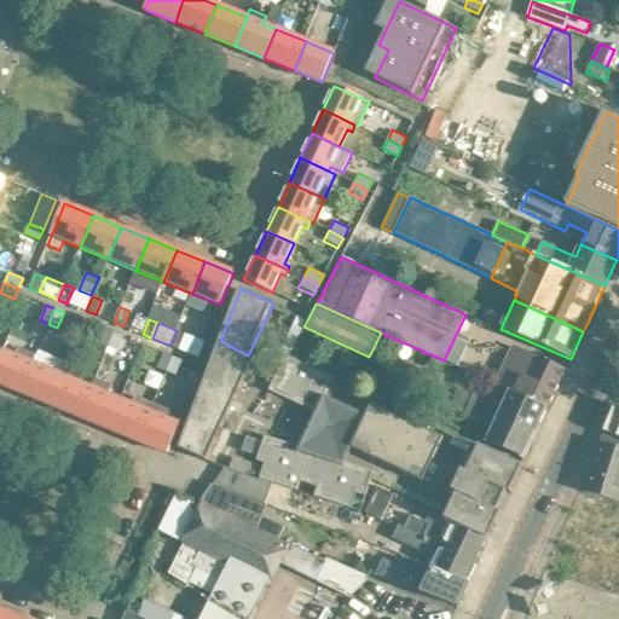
[(108,348),(114,333),(105,329),(99,345),(108,348)]
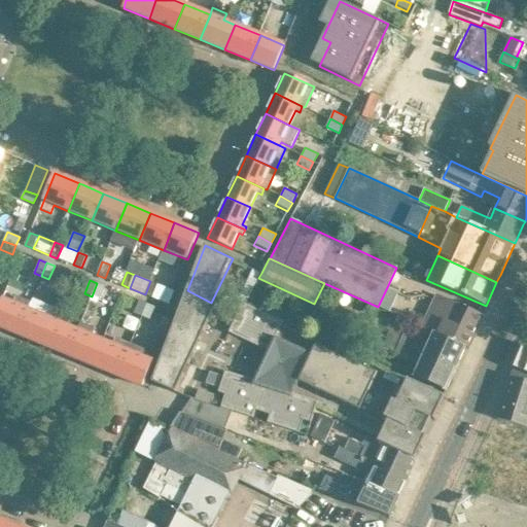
[(145,294),(152,297),(157,285),(150,281),(145,294)]
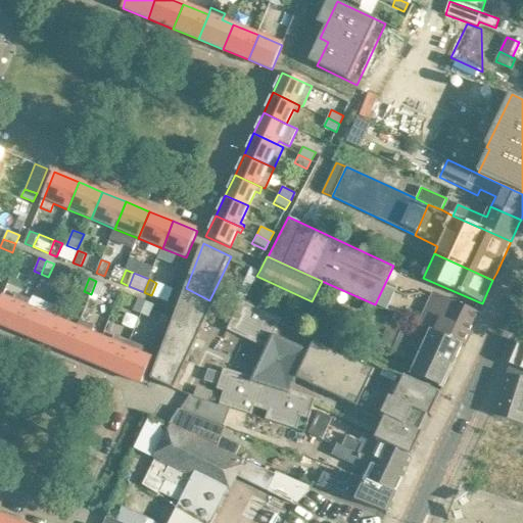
[(98,297),(103,284),(96,281),(91,294),(98,297)]
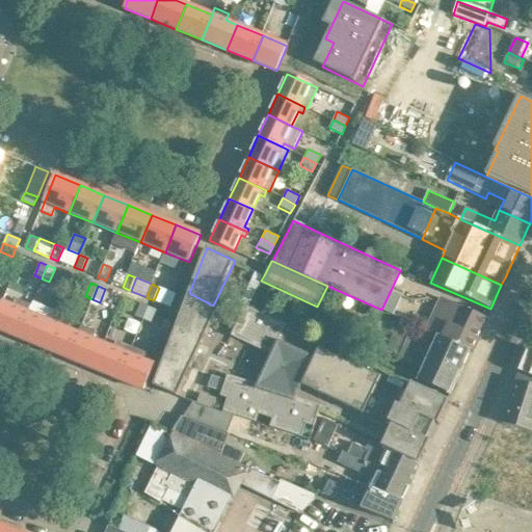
[(391,290),(381,310),(393,315),(402,295),(391,290)]
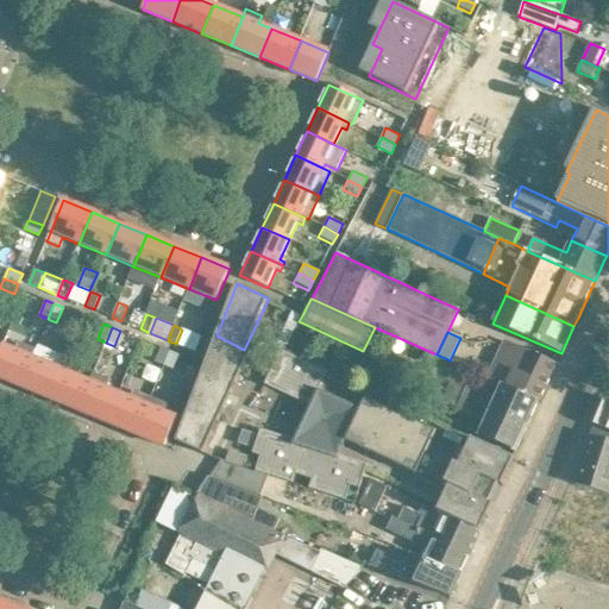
[(205,365),(176,441),(177,441),(203,454),(252,353),(244,350),(217,336),(205,365)]
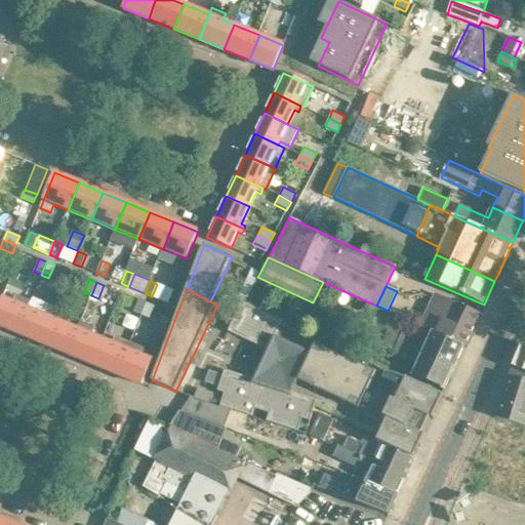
[(432,330),(465,347),(467,348),(482,316),(434,293),(419,325),(432,330)]
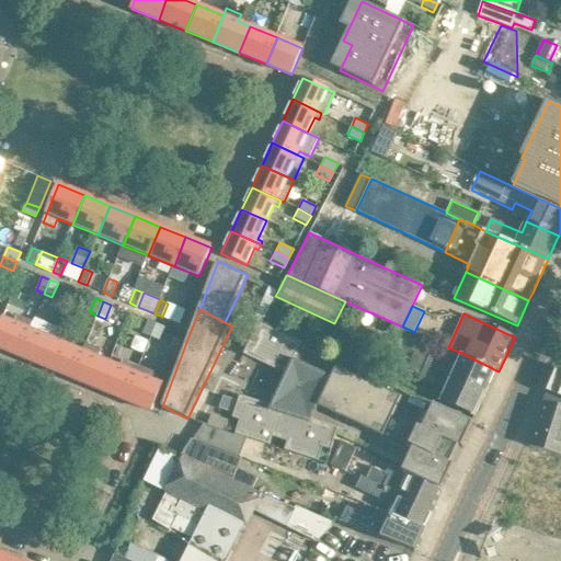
[(2,318),(0,323),(0,347),(19,356),(30,330),(32,322),(18,316),(14,323),(2,318)]
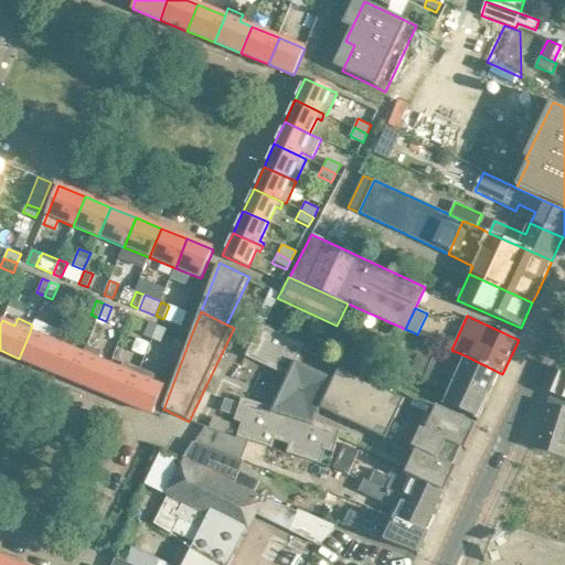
[(150,322),(145,337),(152,340),(158,326),(150,322)]
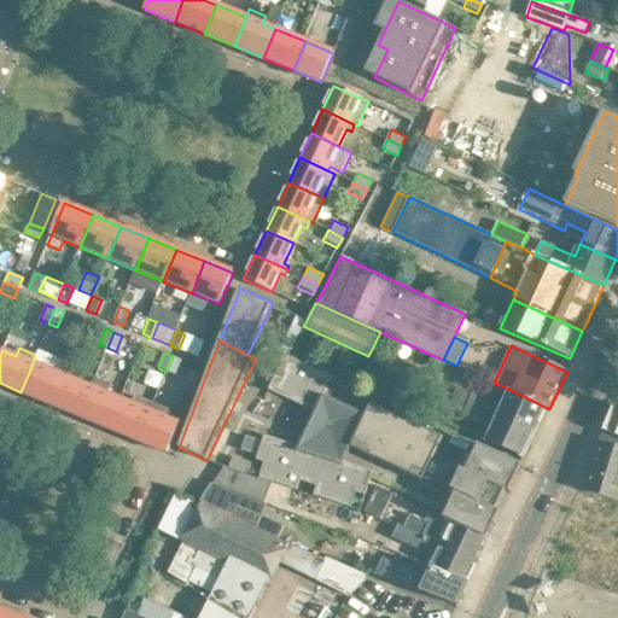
[(175,374),(181,360),(173,356),(167,372),(175,374)]
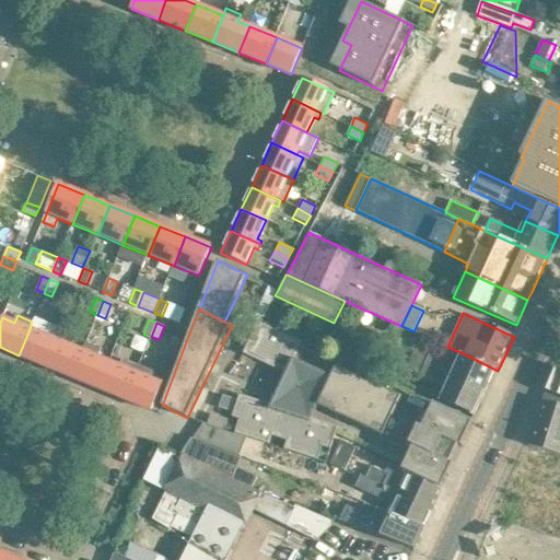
[(240,395),(232,417),(242,420),(237,433),(270,444),(273,435),(291,441),(288,450),(319,459),(324,446),(333,448),(339,427),(312,419),(318,406),(384,436),(403,397),(337,366),(333,375),(294,357),(301,342),(258,323),(243,354),(286,374),(271,405),(240,395)]
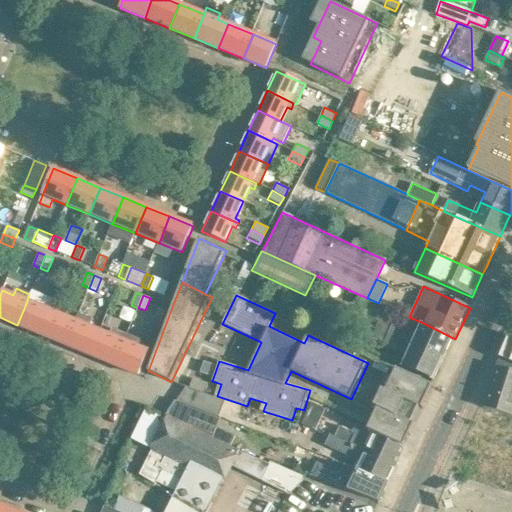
[(27,301),(17,325),(41,335),(51,311),(27,301)]
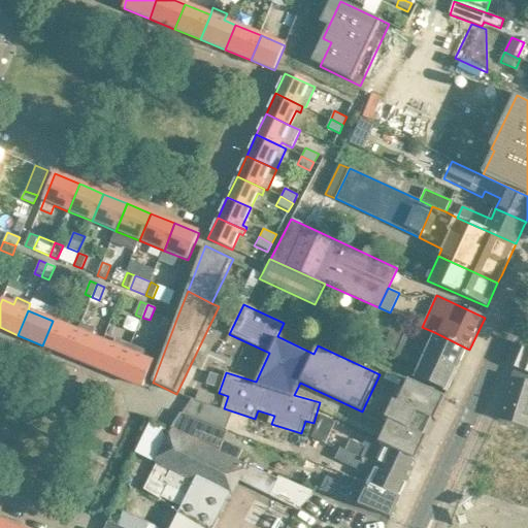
[(53,321),(42,345),(67,356),(77,331),(53,321)]
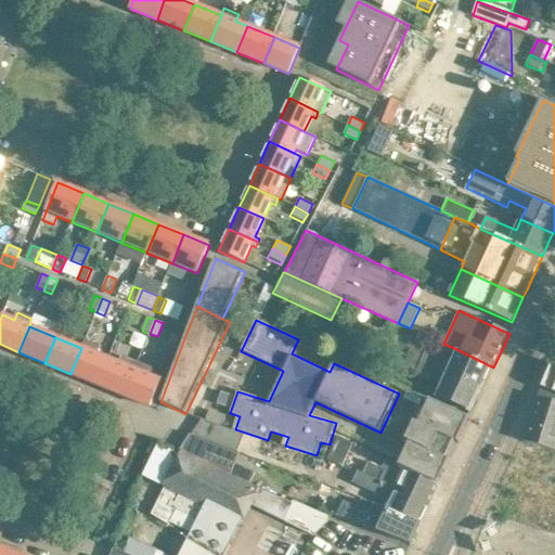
[(152,362),(157,340),(147,338),(143,360),(152,362)]
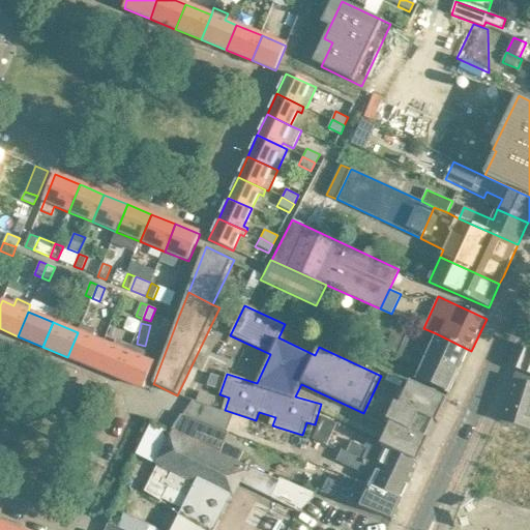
[(67,357),(93,367),(104,343),(92,337),(94,331),(81,325),(78,332),(67,357)]
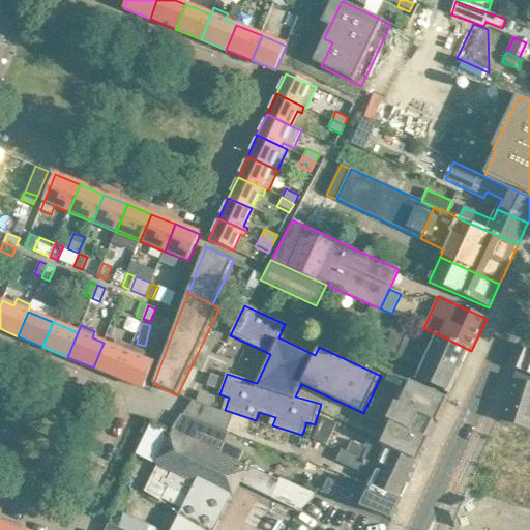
[(403,345),(459,370),(469,350),(436,333),(430,345),(393,328),(388,340),(402,346),(403,345)]
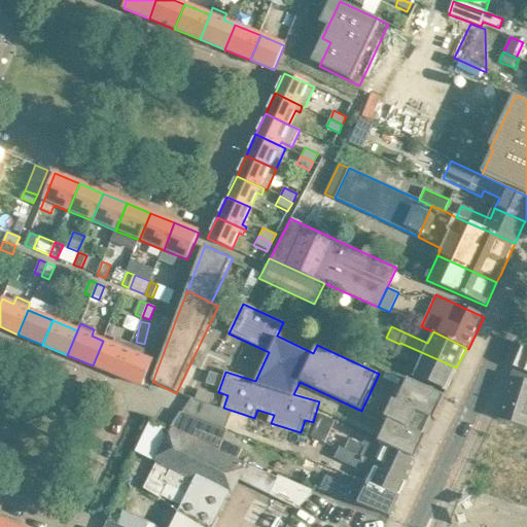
[(413,376),(446,390),(456,367),(400,343),(399,344),(386,338),(382,347),(418,363),(413,376)]
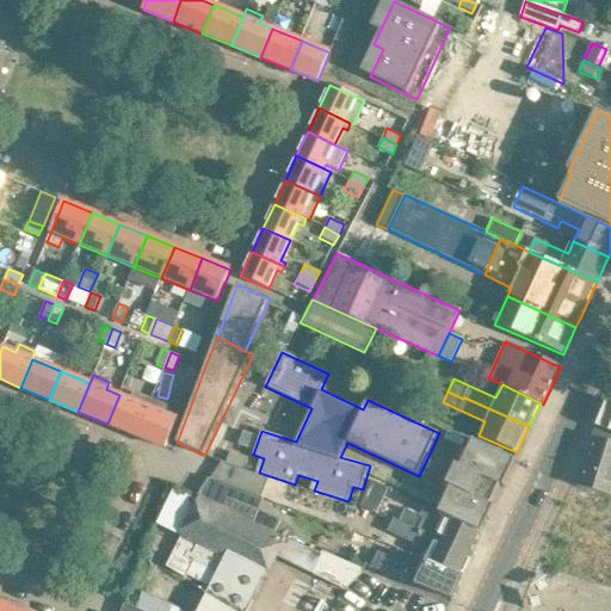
[(119,395),(107,424),(136,436),(152,400),(136,393),(133,401),(119,395)]
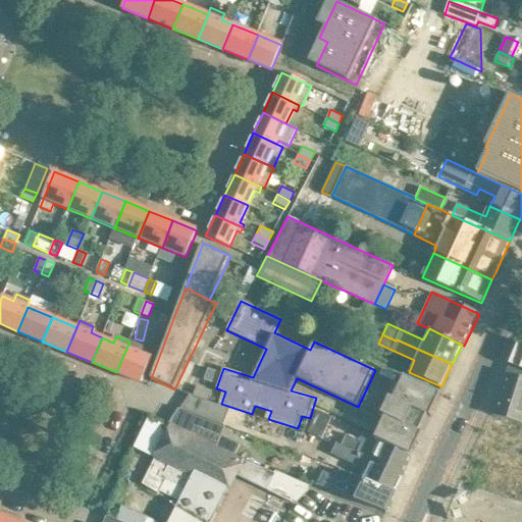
[(116,372),(142,383),(152,358),(140,354),(143,347),(129,342),(116,372)]
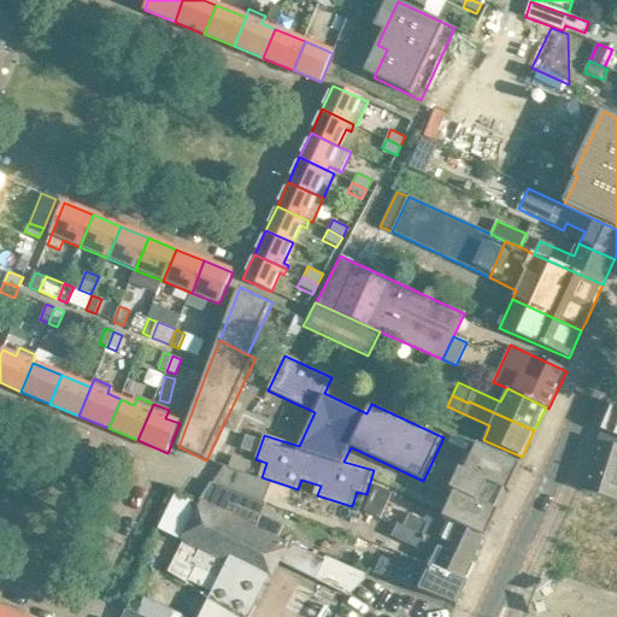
[(616,405),(613,404),(603,429),(616,435),(616,405)]
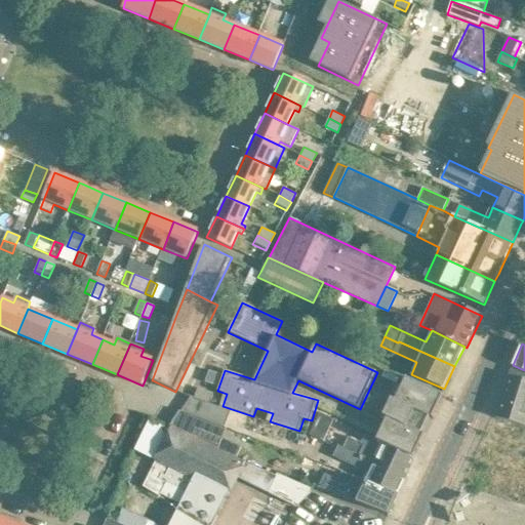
[(509,375),(495,417),(524,426),(524,370),(513,365),(509,375)]
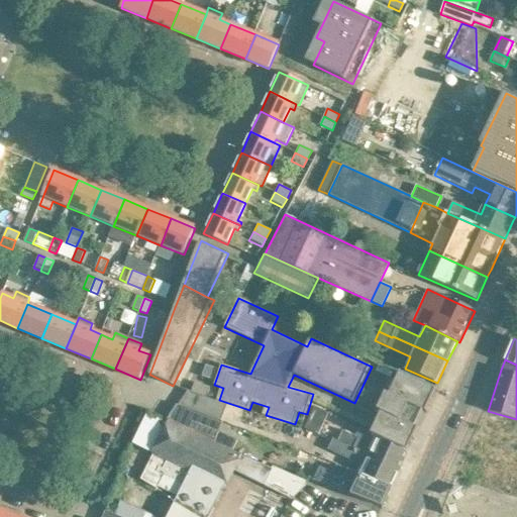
[(423,411),(426,412),(437,390),(435,389),(401,373),(390,396),(387,394),(378,413),(382,414),(373,433),(409,450),(419,429),(415,427),(423,411)]
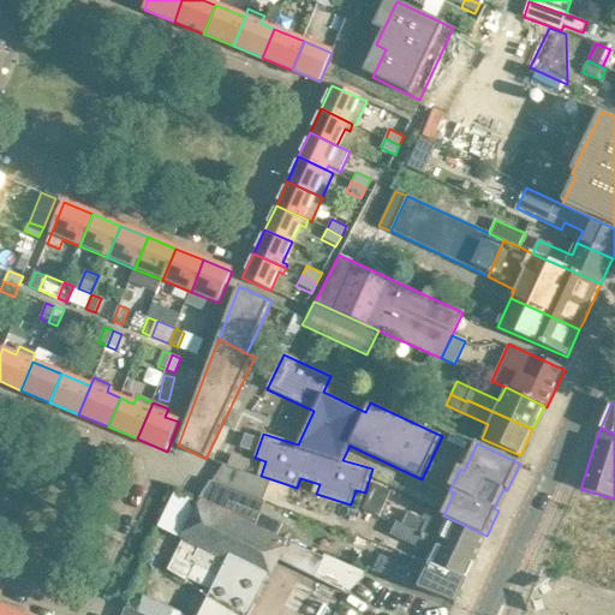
[(222,466),(210,484),(264,503),(273,483),(224,464),(222,466)]
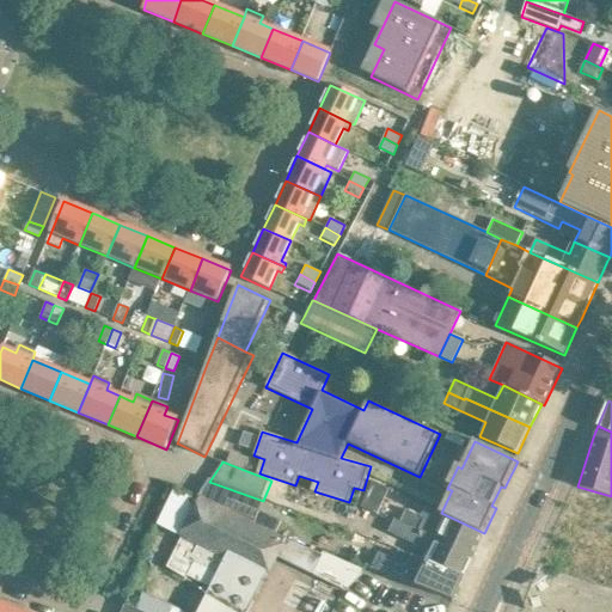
[(263,501),(209,482),(203,491),(200,497),(254,524),(276,532),(281,522),(258,514),(263,501)]
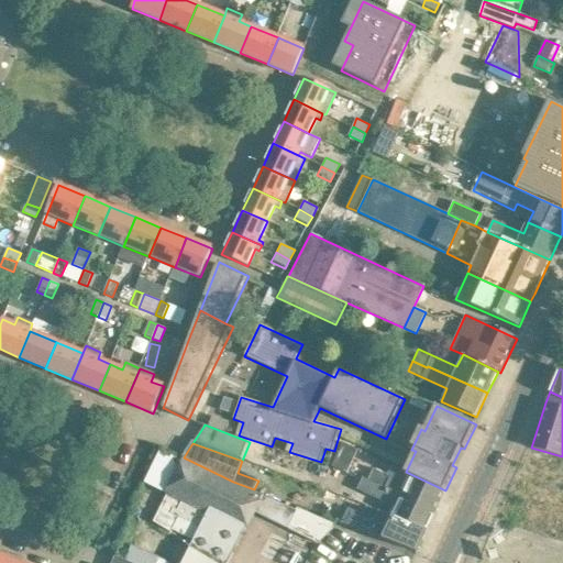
[(344,444),(333,466),(348,473),(357,451),(344,444)]
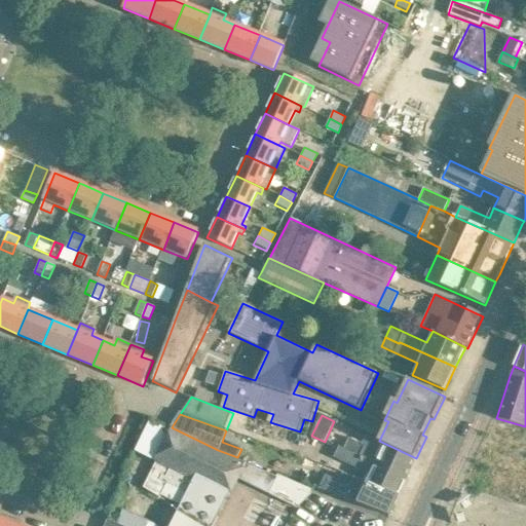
[(236,459),(237,457),(218,450),(172,427),(171,428),(168,433),(155,461),(156,462),(143,488),(159,497),(167,484),(187,494),(178,513),(171,525),(213,525),(227,499),(228,500),(238,479),(269,494),(295,508),(296,505),(299,506),(311,494),(311,490),(278,475),(277,478),(236,459)]
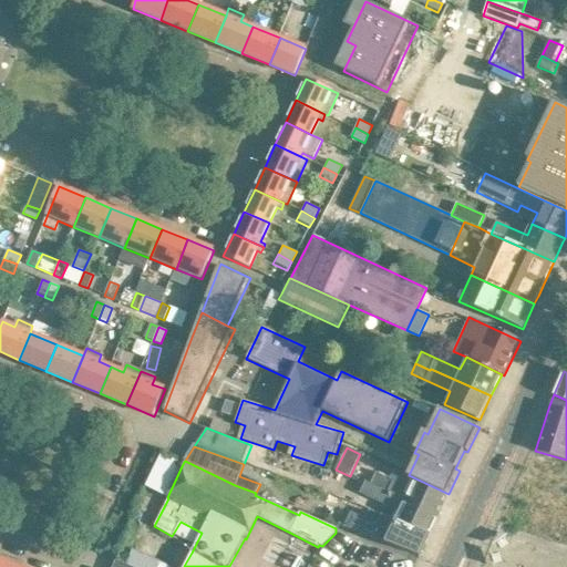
[(375,471),(370,483),(439,515),(447,495),(394,470),(390,477),(375,471)]
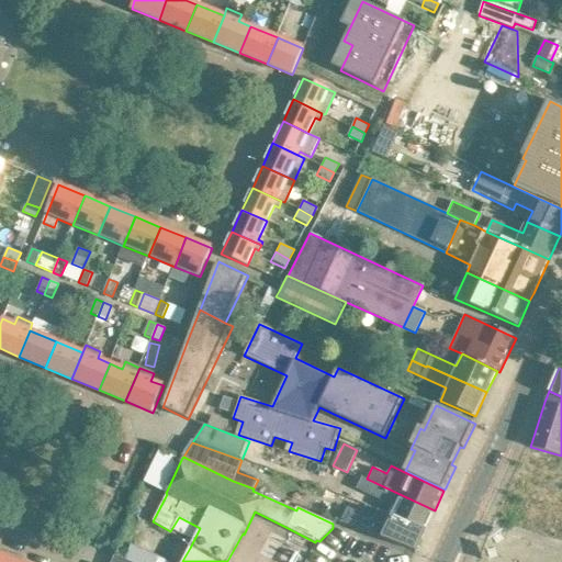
[(362,476),(357,489),(383,501),(379,509),(425,530),(435,510),(367,479),(362,476)]
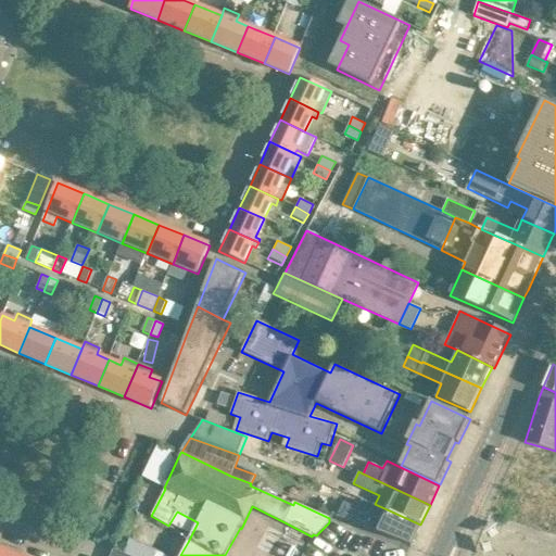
[(343,503),(338,517),(411,545),(412,544),(418,531),(420,525),(375,504),(370,515),(343,503)]
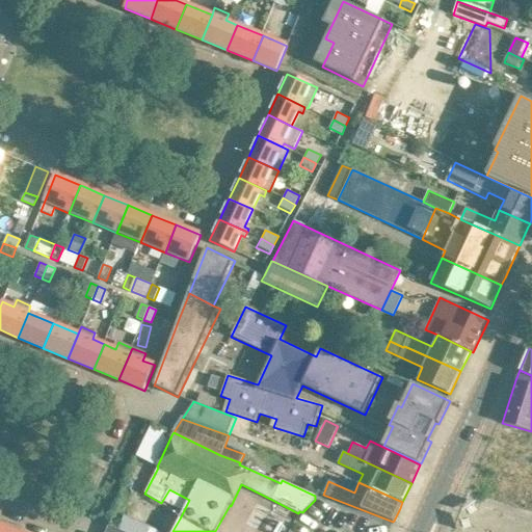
[(531,531),(531,524),(461,519),(459,531),(531,531)]
